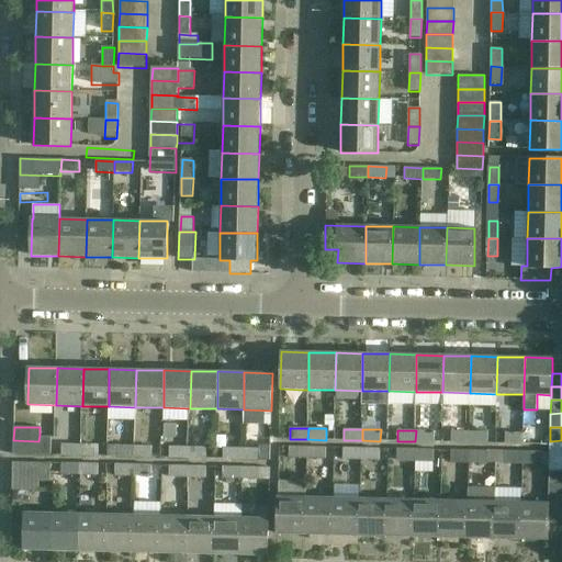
[(434,431),(416,430),(415,441),(434,442),(434,431)]
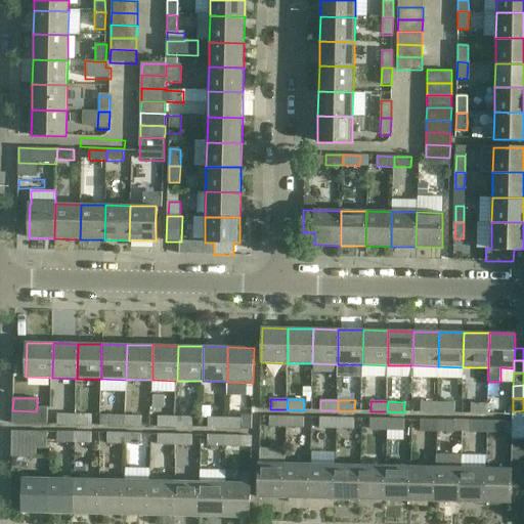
[(421,412),(438,412),(438,402),(421,402),(421,412)]
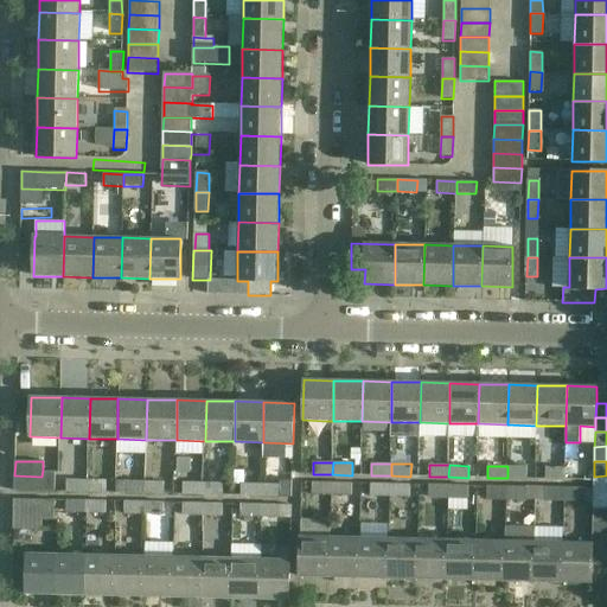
[(528,467),(508,466),(508,478),(526,479),(528,467)]
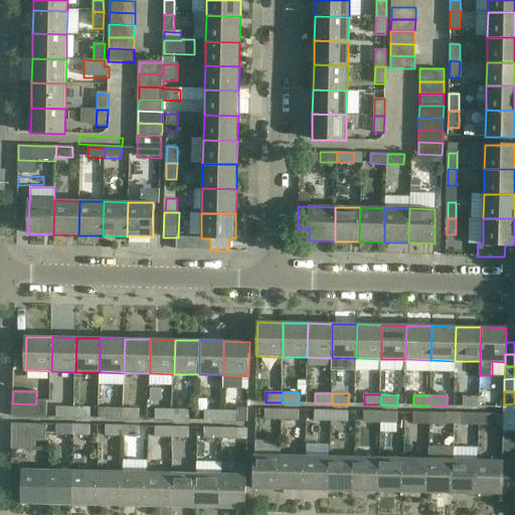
[(463,406),(480,407),(480,396),(463,396),(463,406)]
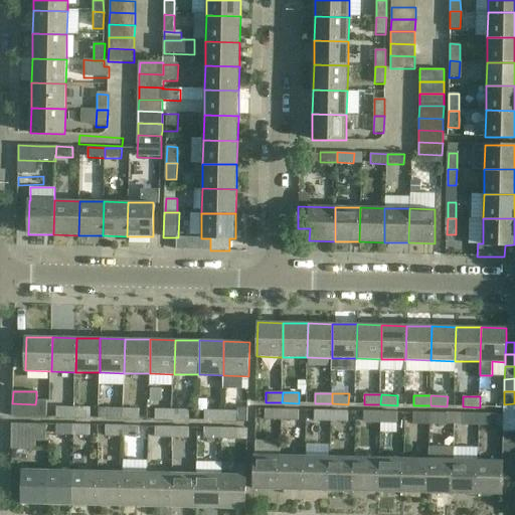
[(497,397),(480,396),(480,407),(497,407),(497,397)]
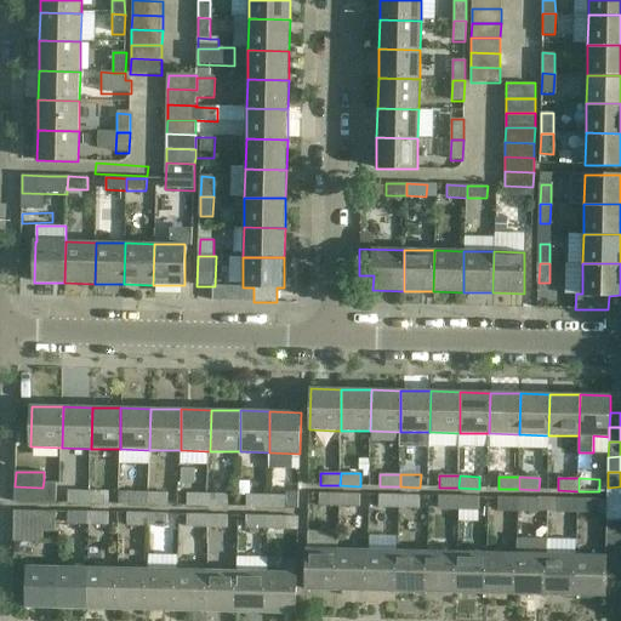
[(44,480),(43,488),(43,503),(56,503),(57,480),(44,480)]
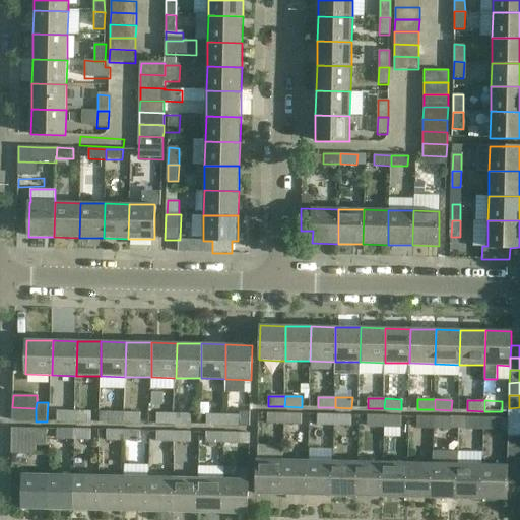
[(36,408),(12,407),(12,420),(36,421),(36,408)]
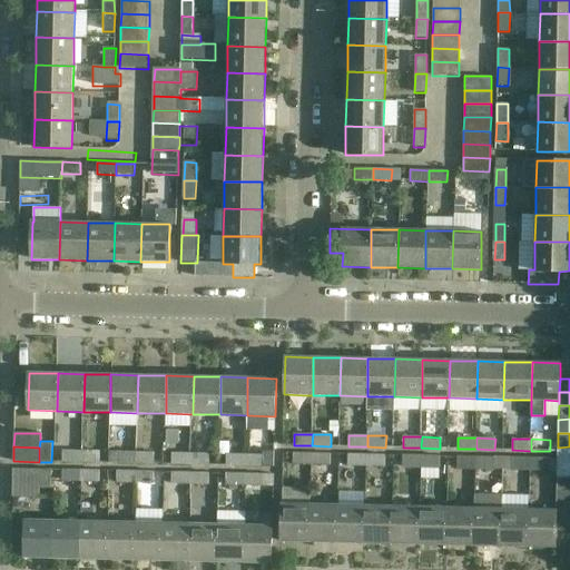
[(569,446),(558,448),(558,461),(569,461),(569,446)]
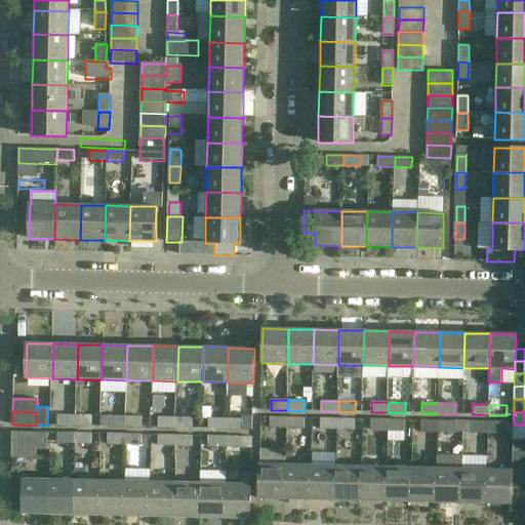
[(75,415),(57,415),(57,425),(75,425),(75,415)]
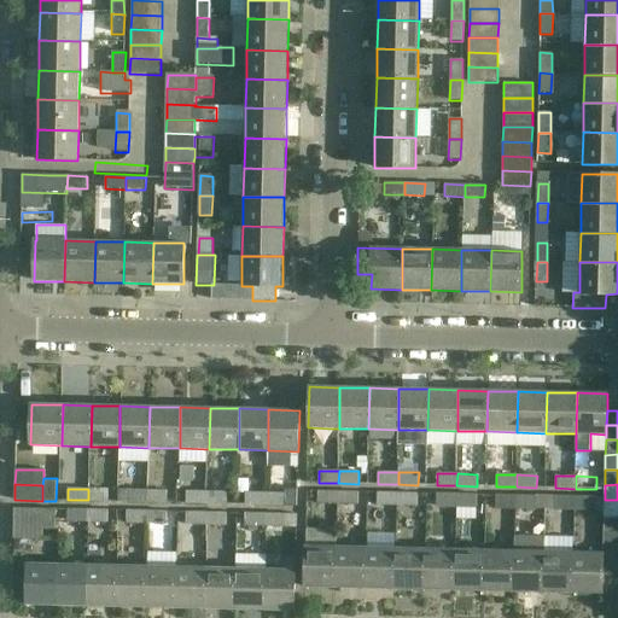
[(109,489),(88,489),(88,500),(108,501),(109,489)]
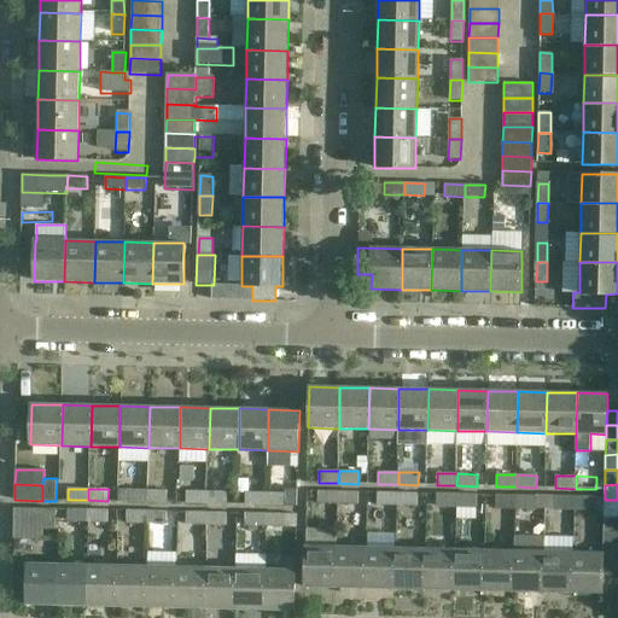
[(118,501),(149,501),(149,490),(118,489),(118,501)]
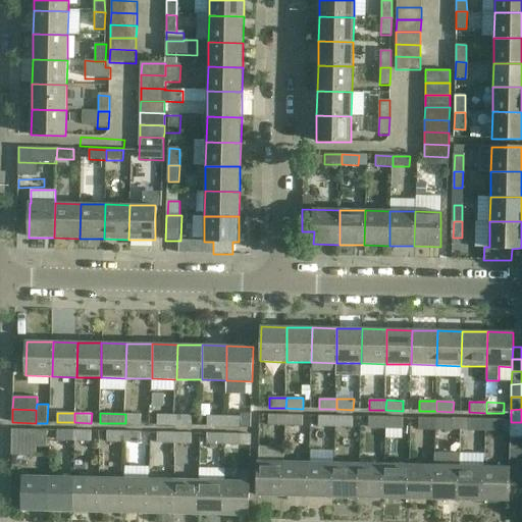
[(143,414),(125,414),(125,423),(143,424),(143,414)]
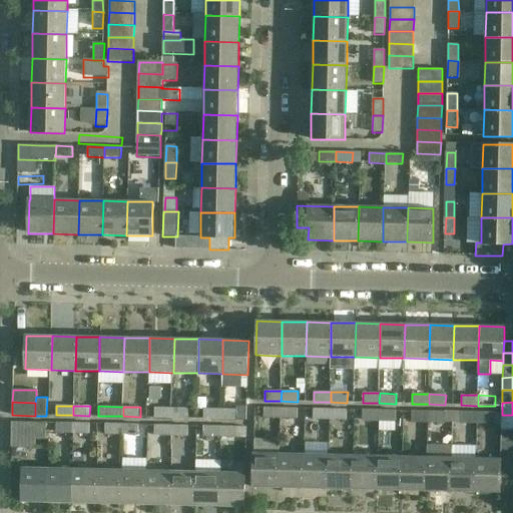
[(173,408),(155,407),(155,417),(172,417),(173,408)]
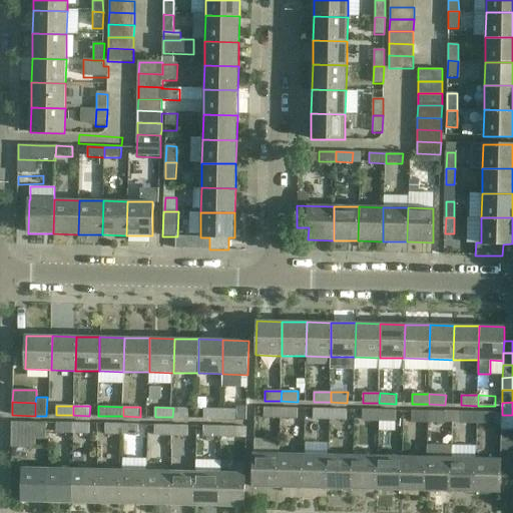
[(189,408),(173,408),(172,417),(189,418),(189,408)]
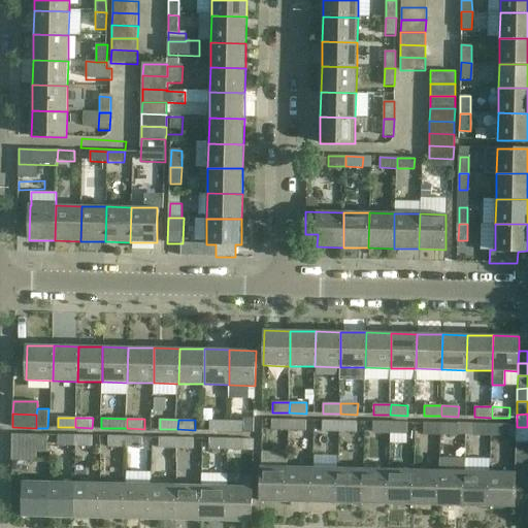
[(210,430),(228,431),(228,420),(210,420),(210,430)]
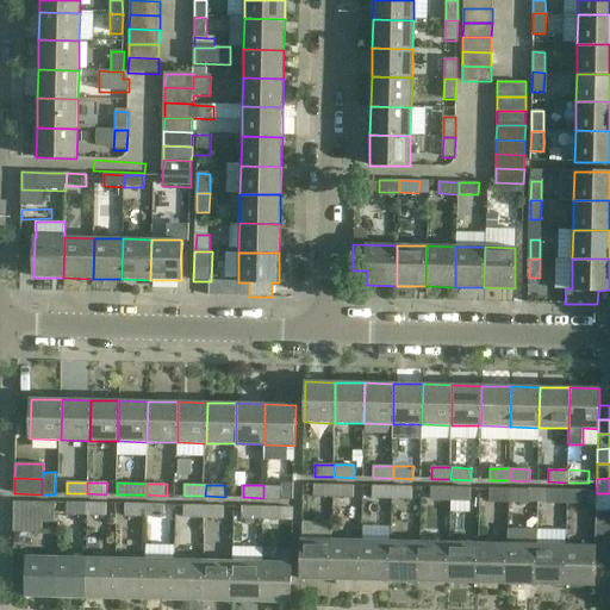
[(282,486),(263,485),(263,498),(282,498),(282,486)]
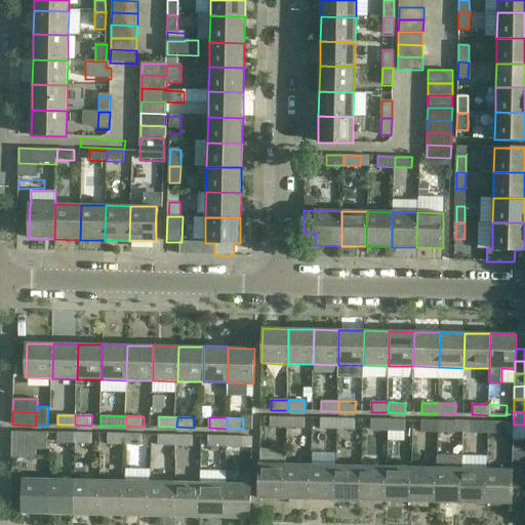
[(270,428),(287,429),(287,417),(270,417),(270,428)]
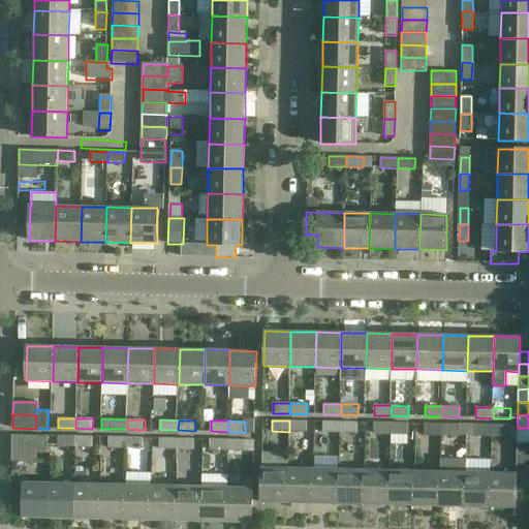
[(307,422),(289,421),(289,432),(306,432),(307,422)]
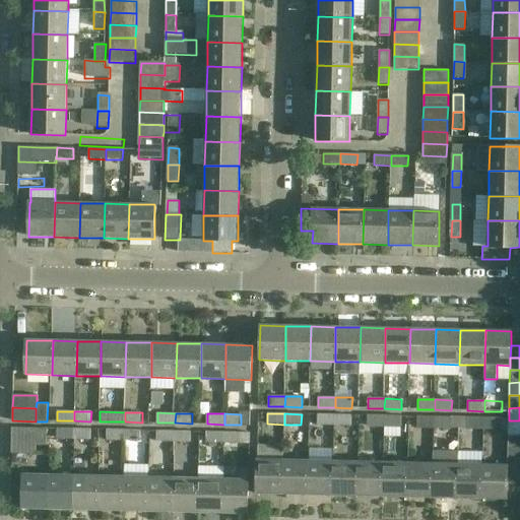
[(317,425),(334,426),(334,415),(317,414),(317,425)]
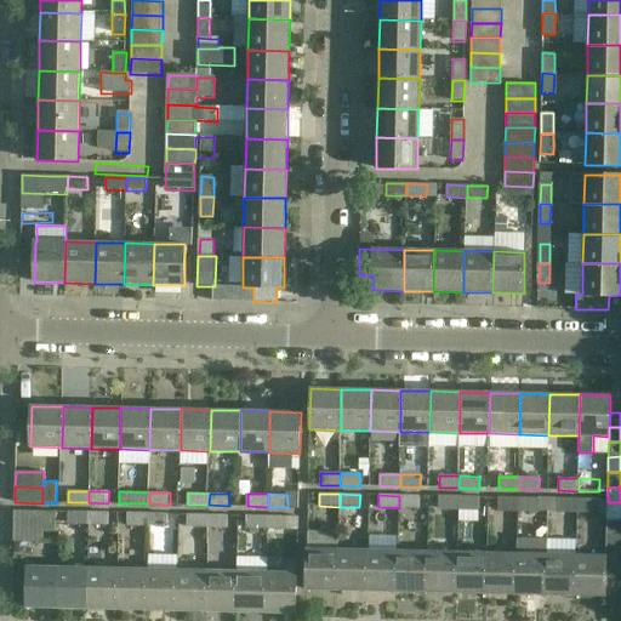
[(420,496),(399,496),(399,508),(420,508),(420,496)]
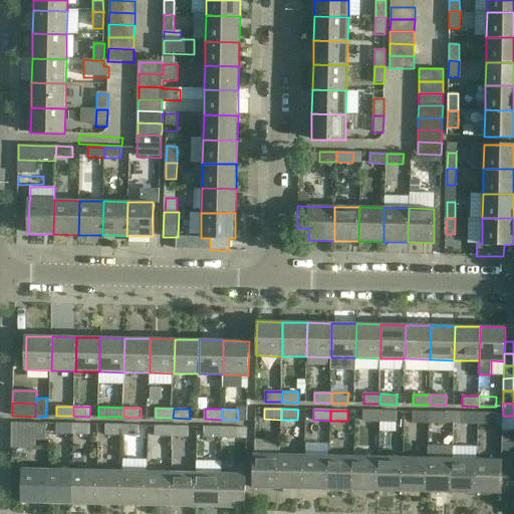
[(362,421),(379,422),(379,412),(362,411),(362,421)]
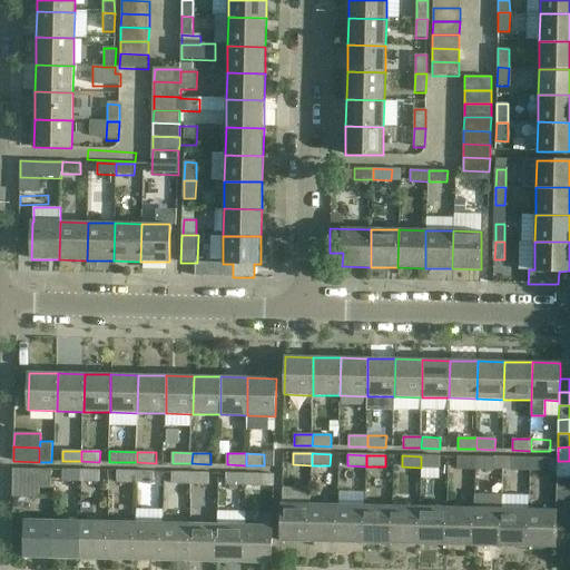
[(440,457),(421,457),(421,468),(440,468),(440,457)]
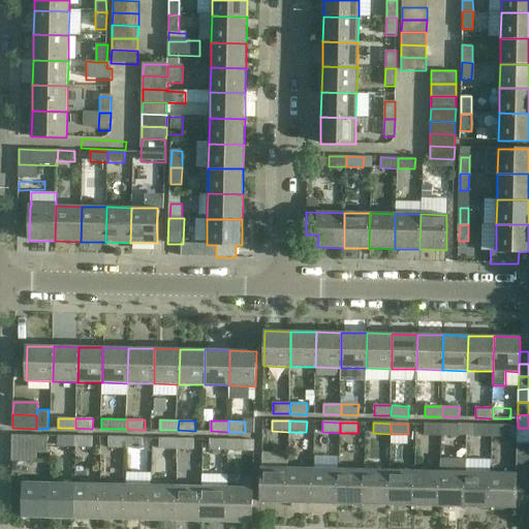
[(424,434),(441,435),(441,425),(425,424),(424,434)]
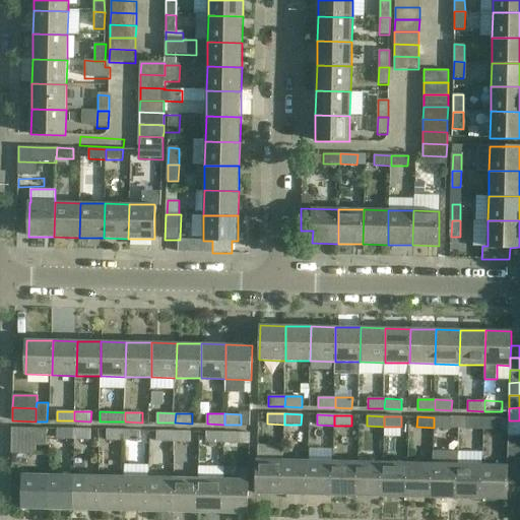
[(451,417),(434,417),(434,428),(451,428),(451,417)]
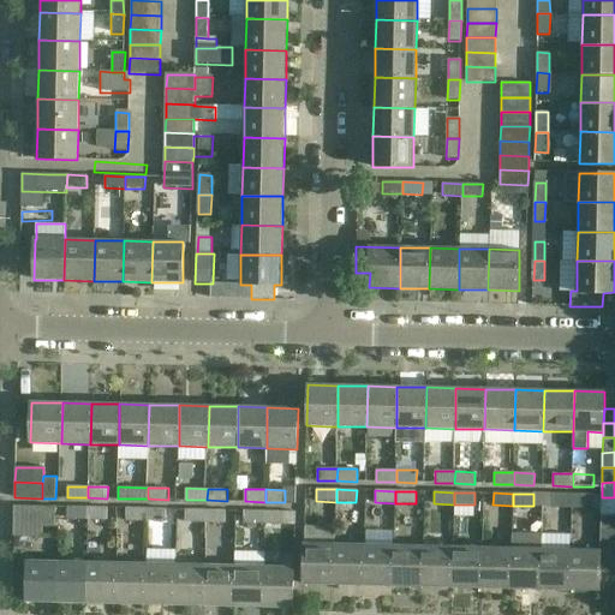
[(553,507),(572,507),(573,495),(553,494),(553,507)]
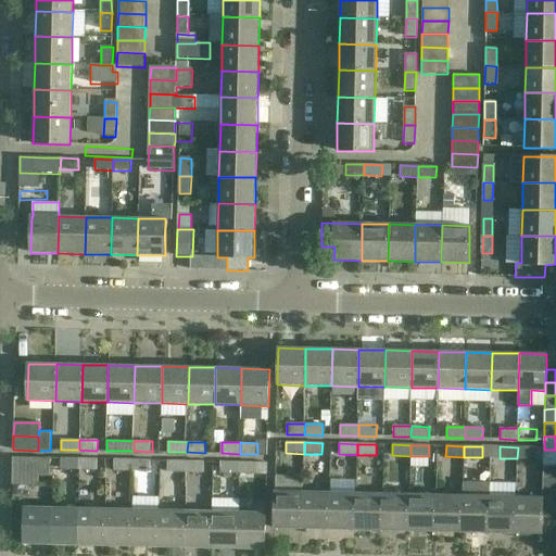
[(535,447),(518,447),(517,458),(535,458),(535,447)]
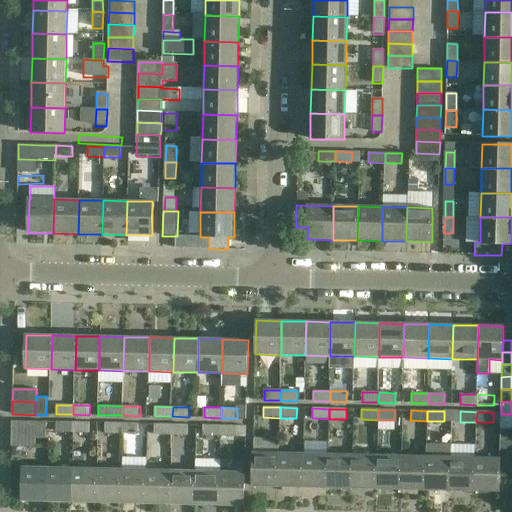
[(511,414),(501,414),(500,427),(511,426),(511,414)]
